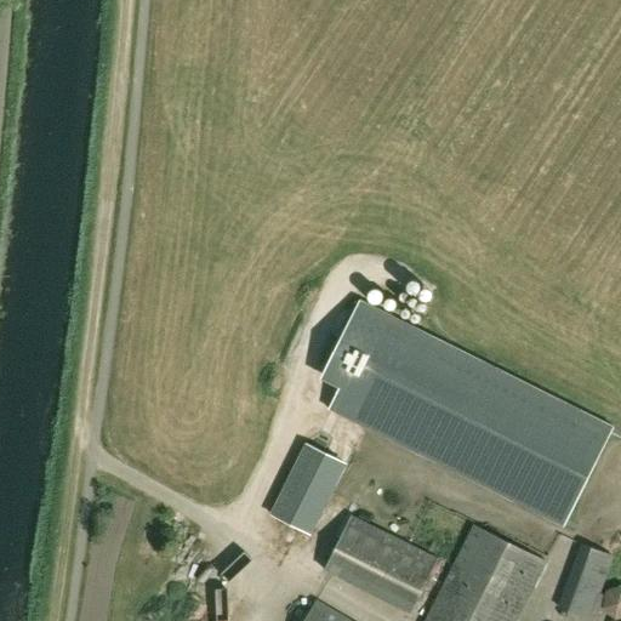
[(613,427),(359,300),(319,380),(337,388),(328,409),(563,528),(613,427)]
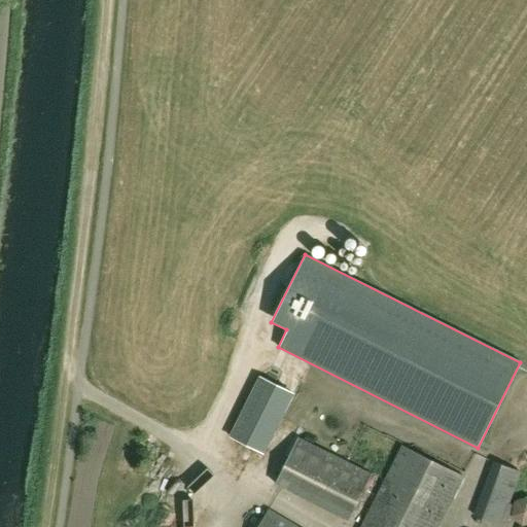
[(247,438),(272,449),(300,387),(274,376),(247,438)]
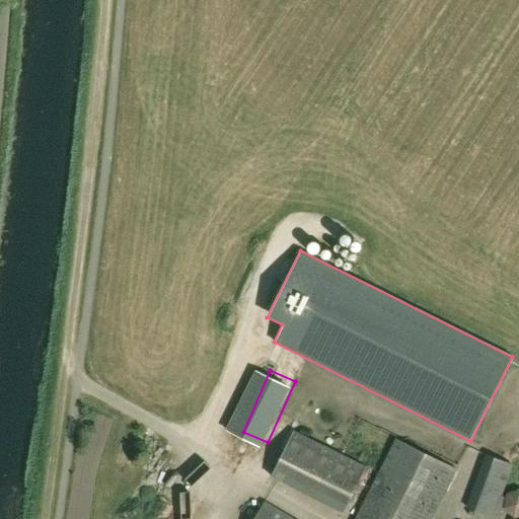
[(293,432),(271,476),(344,513),(366,468),(293,432)]
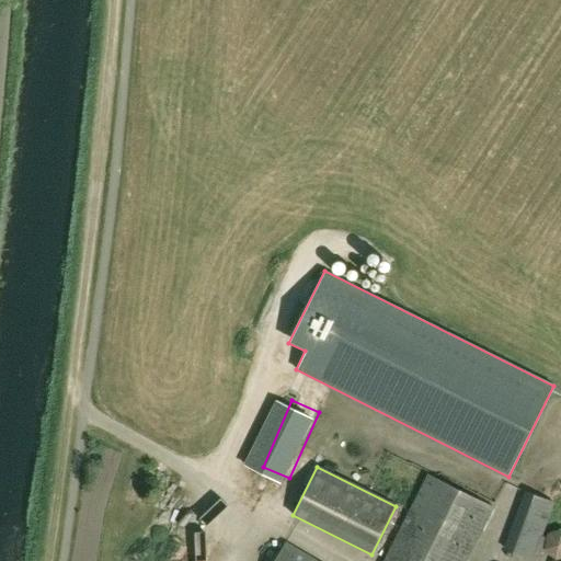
[(465,560),(493,506),(428,473),(385,560),(465,560)]
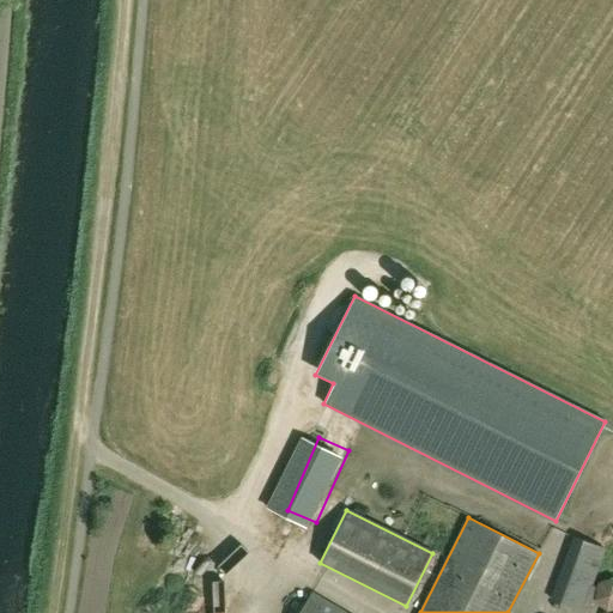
[(582,612),(606,548),(574,538),(551,598),(582,612)]
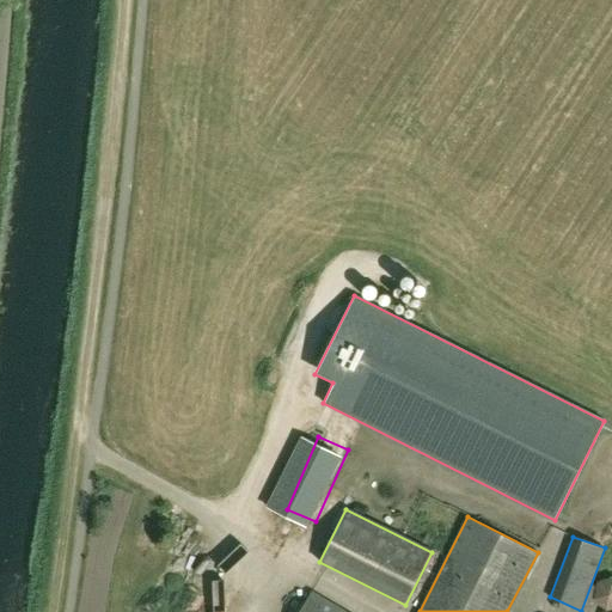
[(611,574),(607,573),(601,595),(611,598),(611,574)]
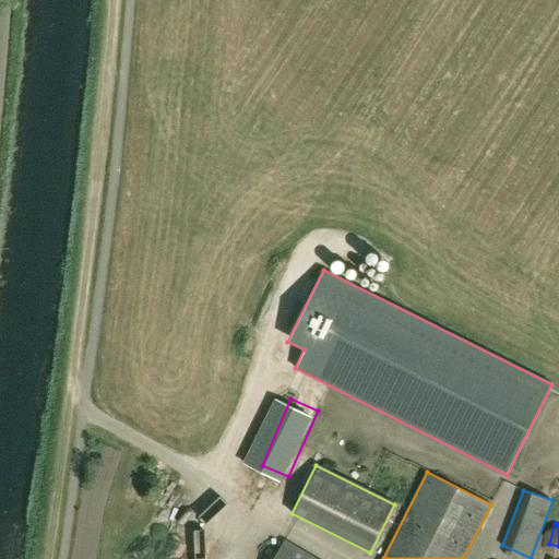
[(313,558),(285,542),(274,558),(313,558)]
